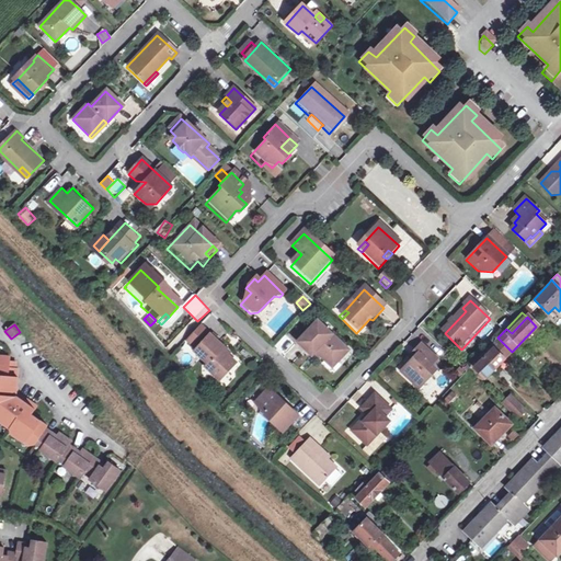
[(330,362),(335,366),(346,354),(315,324),(296,345),(310,358),(313,355),(325,366),(330,362)]
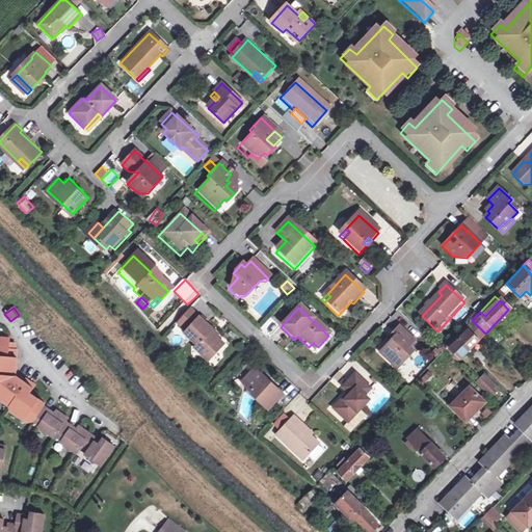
[(188,314),(176,326),(185,335),(197,322),(188,314)]
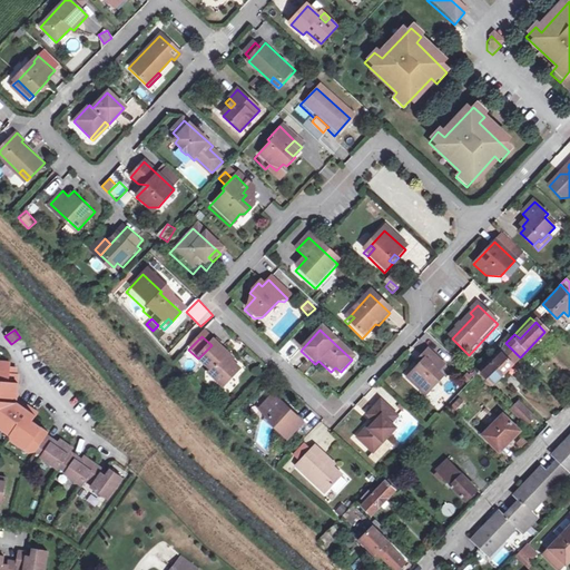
[(520,357),(505,343),(479,372),(493,385),(520,357)]
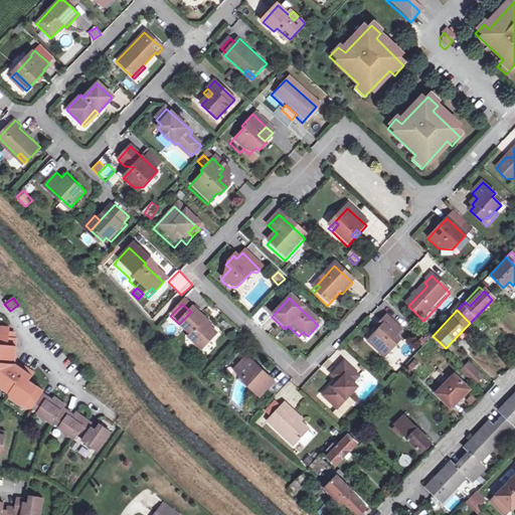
[(200,352),(215,336),(202,324),(204,322),(192,311),(191,312),(179,324),(177,326),(189,337),(187,340),(200,352)]
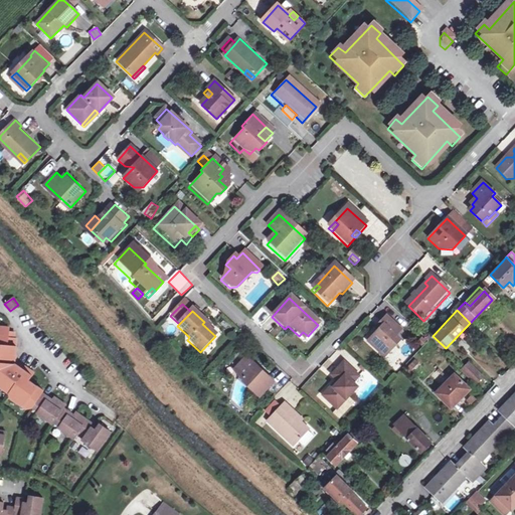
[(385,326),(379,332),(368,344),(381,355),(389,346),(393,349),(399,342),(394,337),(400,330),(385,317),(381,322),(385,326)]
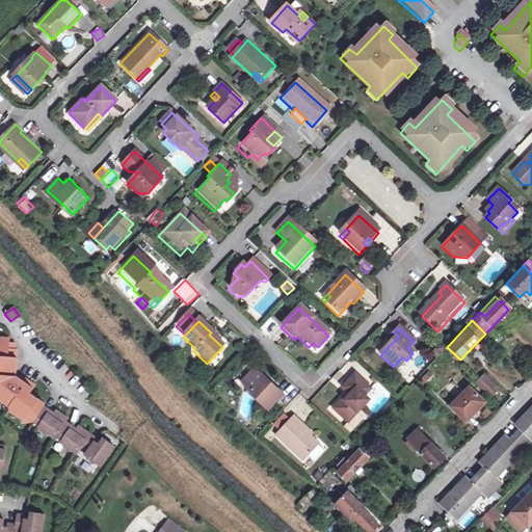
[(398,337),(394,333),(388,339),(392,343),(398,337)]
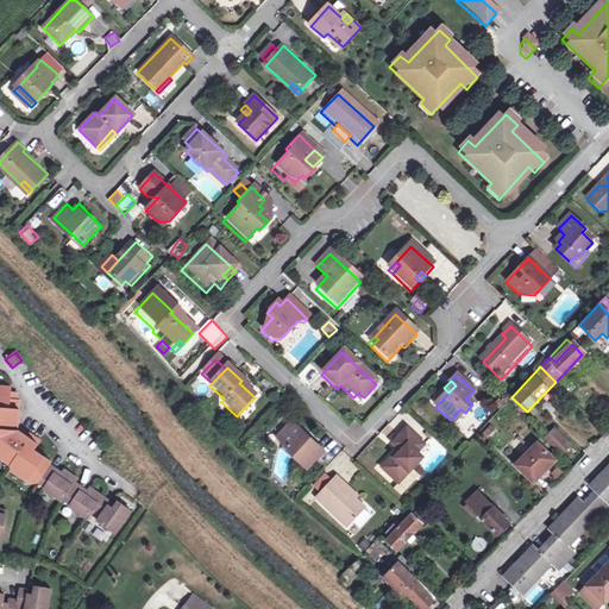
[(90,516),(99,521),(96,526),(114,537),(131,512),(118,503),(115,507),(90,490),(88,494),(74,485),(76,481),(63,471),(60,475),(48,468),(51,463),(35,451),(41,441),(33,437),(29,440),(17,432),(18,395),(7,390),(0,389),(0,460),(8,466),(6,472),(29,487),(36,484),(45,490),(43,494),(61,504),(62,502),(68,506),(67,508),(87,521),(90,516)]
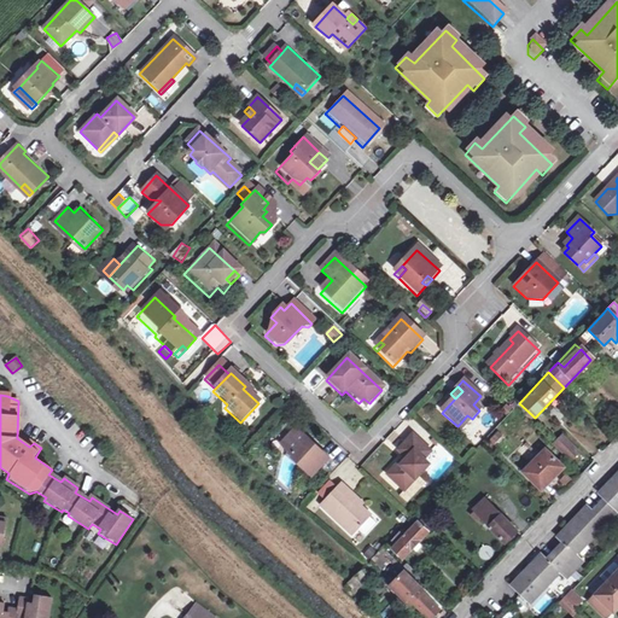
[(365,409),(369,403),(363,398),(359,403),(365,409)]
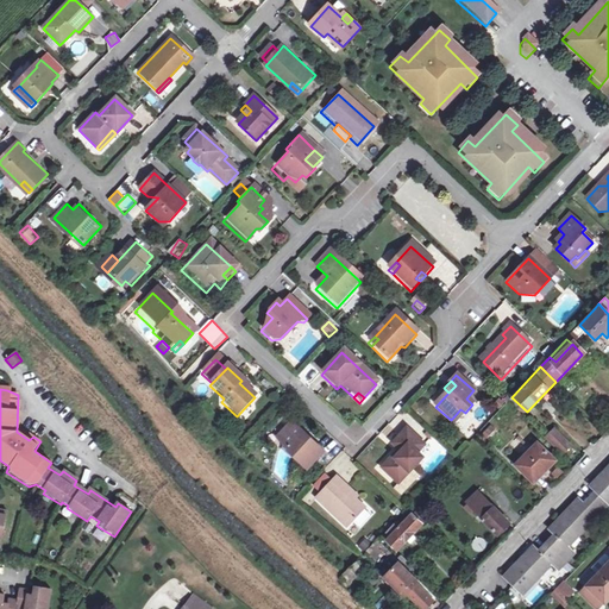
[(488,439),(497,431),(491,425),(482,434),(488,439)]
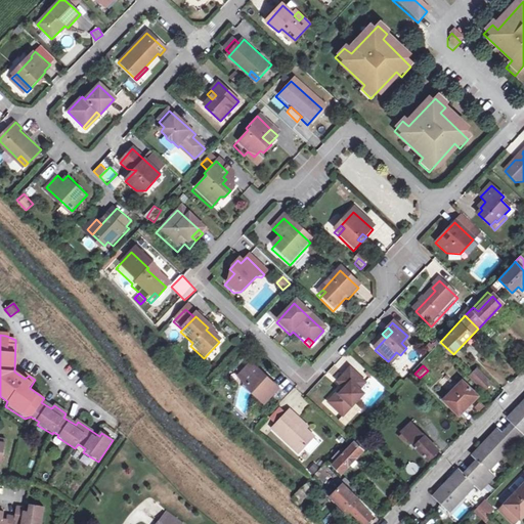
[(274,393),(248,367),(234,381),(250,395),(249,397),(260,408),(274,393)]
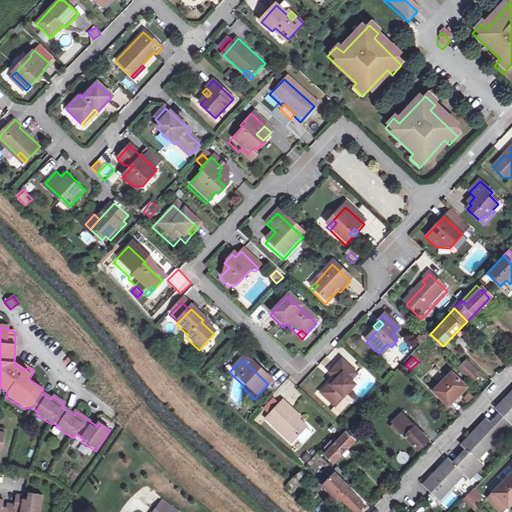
[(473,383),(481,375),(467,362),(460,370),(473,383)]
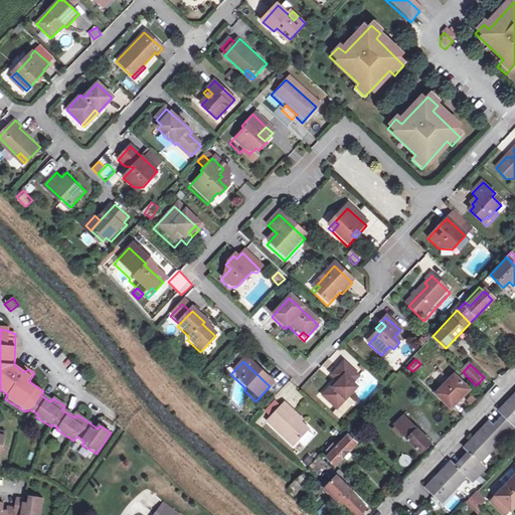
[(351,380),(354,382),(358,378),(343,365),(331,378),(337,383),(322,398),(336,411),(356,389),(350,383),(351,380)]
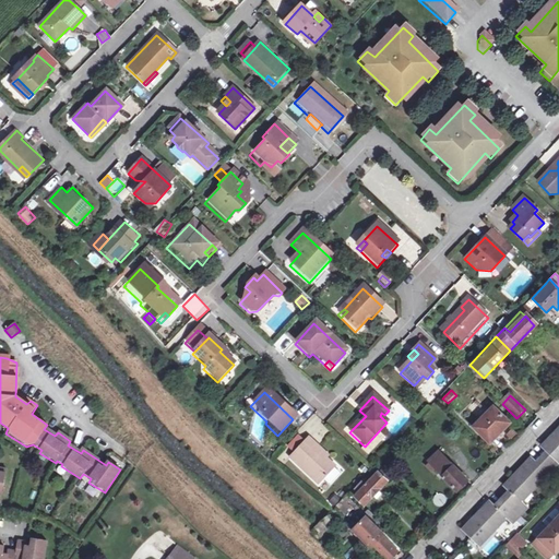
[(475,425),(491,443),(510,424),(495,406),(475,425)]
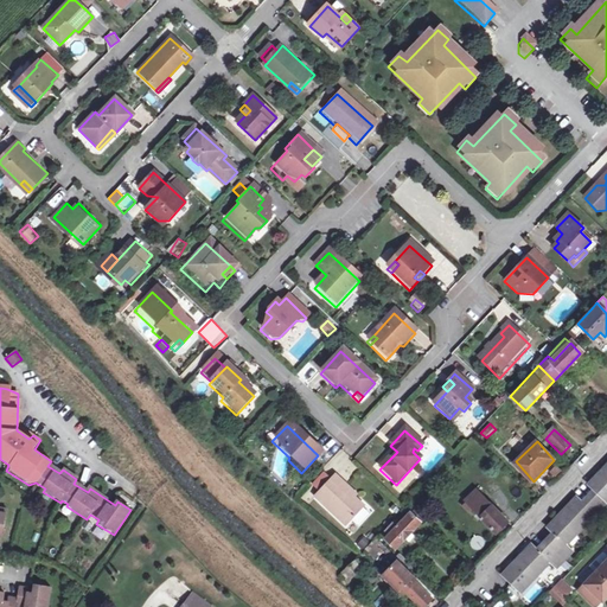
[(606,465),(590,483),(596,489),(606,498),(606,465)]
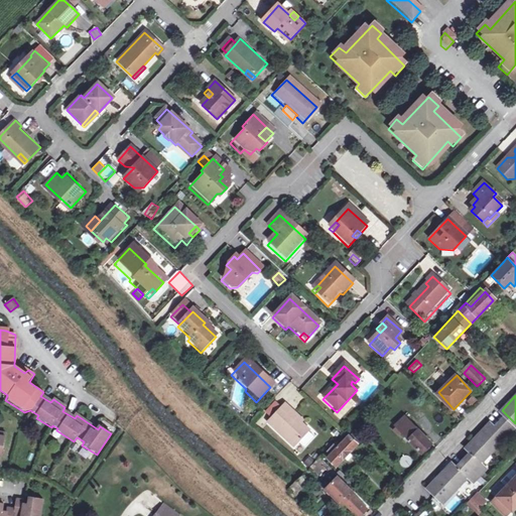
[(292,449),(307,433),(288,415),(290,413),(284,408),(267,425),(292,449)]
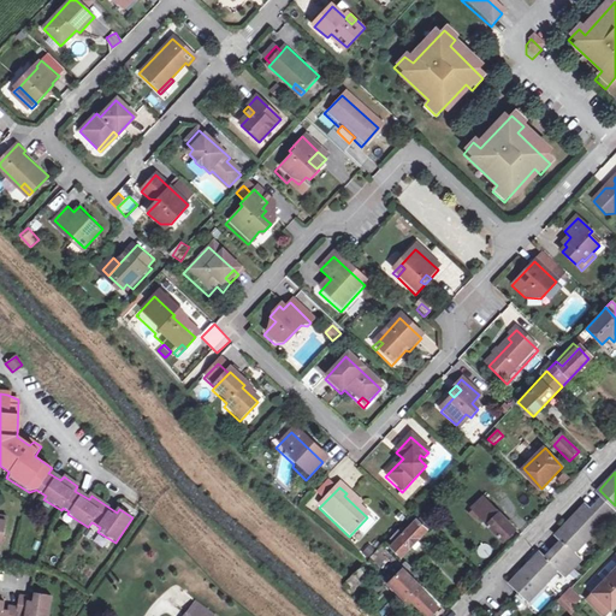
[(615,509),(615,505),(605,496),(598,503),(610,515),(615,509)]
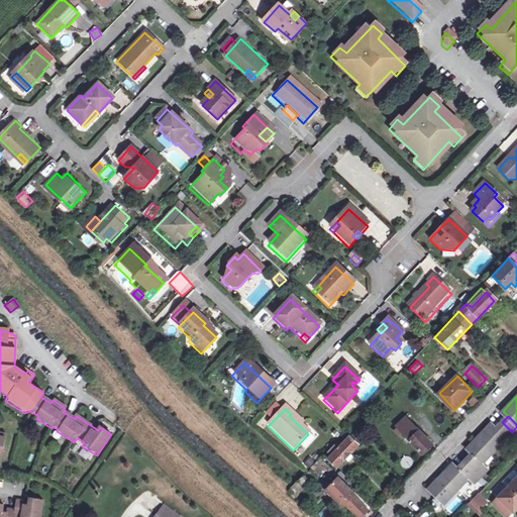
[(400,437),(403,434),(401,432),(410,423),(406,419),(397,428),(398,429),(395,432),(400,437)]
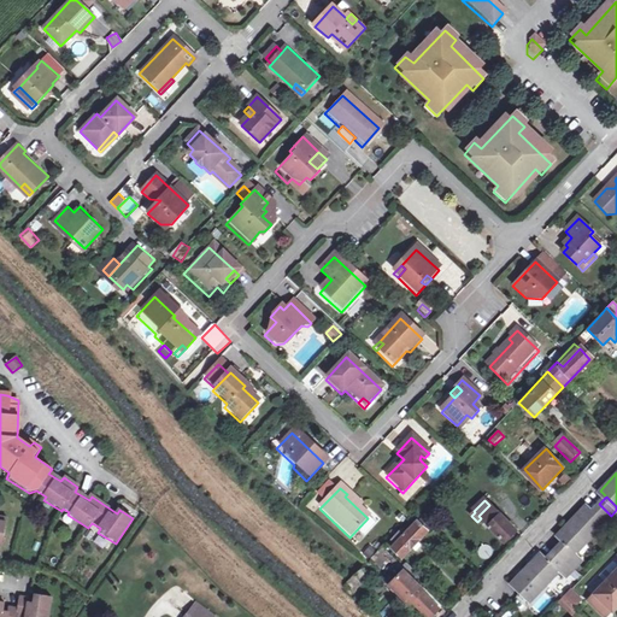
[(605,523),(611,516),(599,504),(592,511),(605,523)]
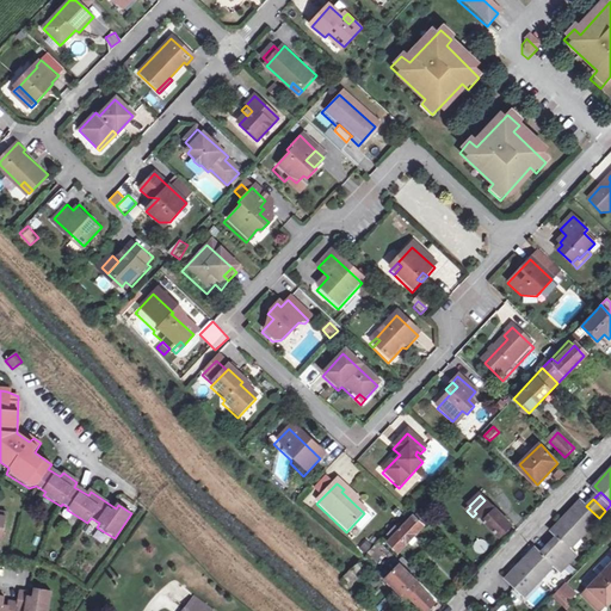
[(511,528),(485,500),(474,511),(476,513),(500,537),(511,528)]
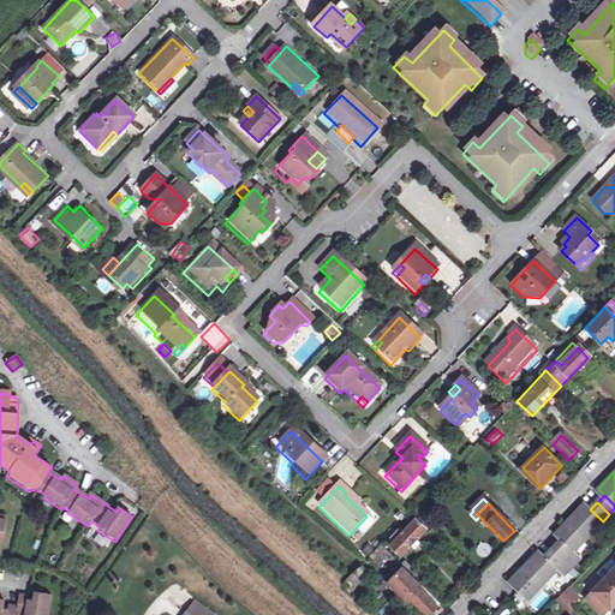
[(574,551),(603,521),(590,509),(584,503),(556,533),(561,539),(553,548),(572,567),(581,557),(574,551)]
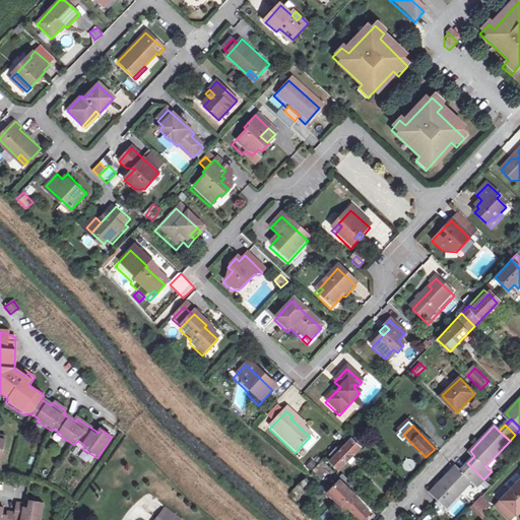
[(331,461),(338,469),(360,448),(351,441),(331,461)]
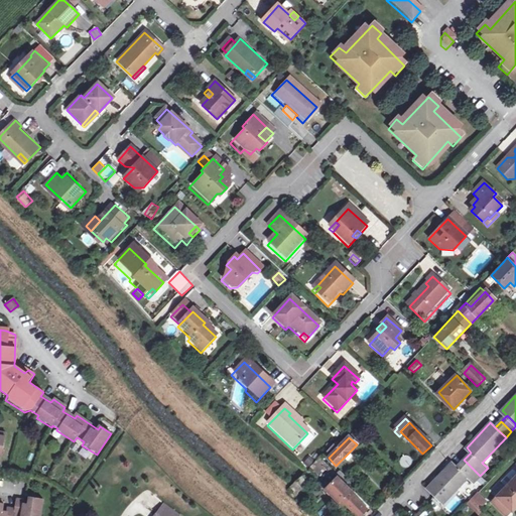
[(335,483),(340,478),(319,459),(315,464),(335,483)]
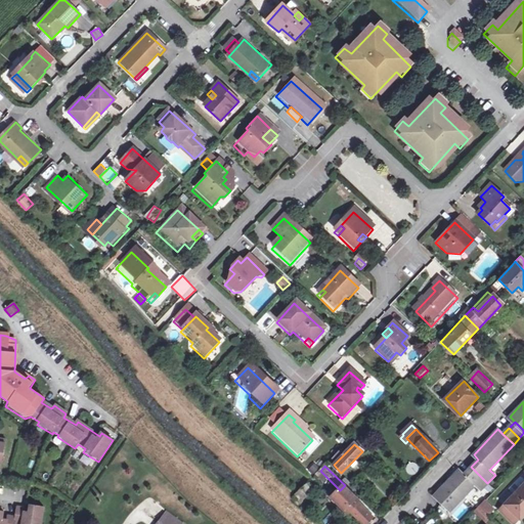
[(487,483),(471,467),(465,474),(460,470),(434,495),(449,511),(475,485),(480,491),(487,483)]
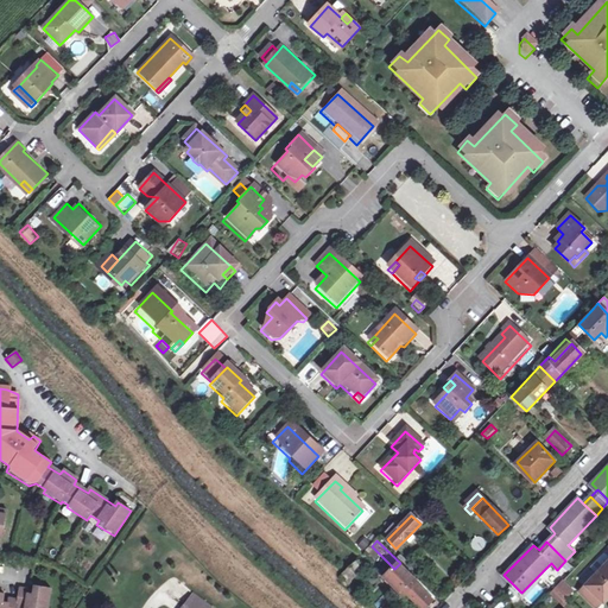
[(578,597),(590,607),(599,607),(601,606),(602,607),(607,600),(607,551),(607,552),(607,564),(595,578),(578,597)]
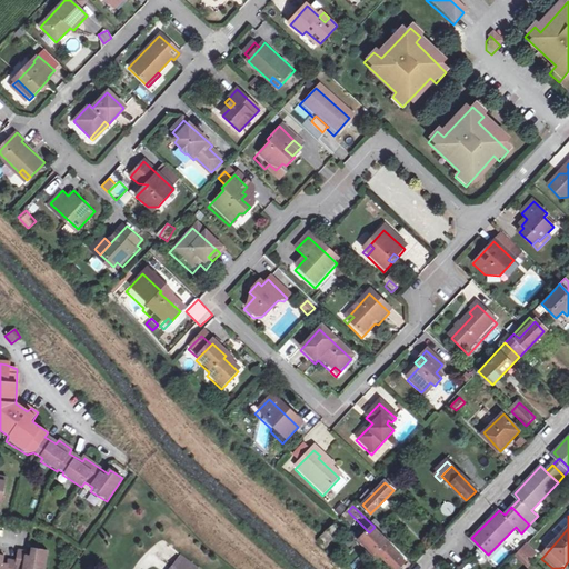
[(568,528),(568,517),(550,536),(557,541),(568,528)]
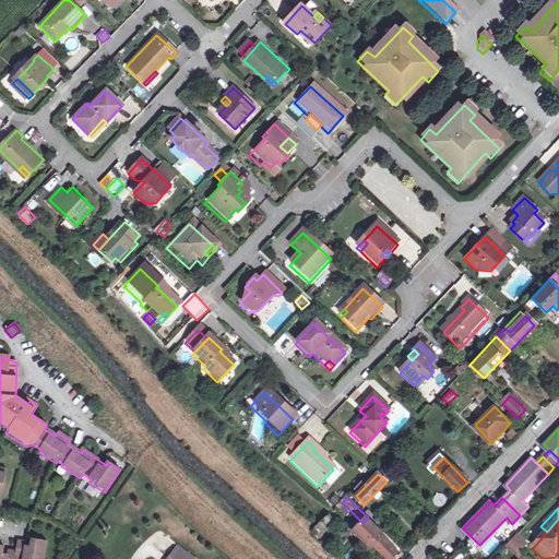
[(318,539),(336,524),(330,516),(311,531),(318,539)]
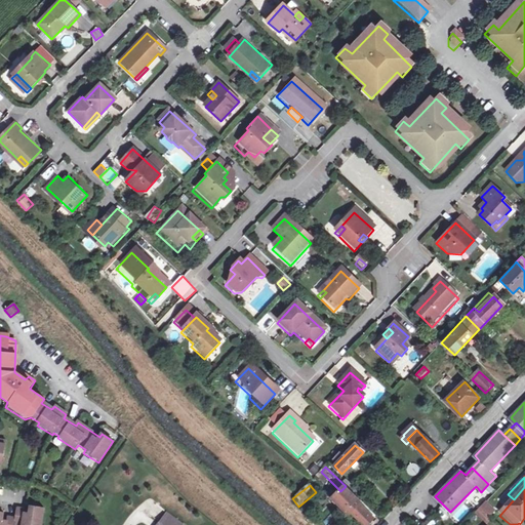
[(346,486),(340,491),(334,497),(351,515),(353,514),(364,524),(367,524),(373,519),(360,506),(363,503),(346,486)]
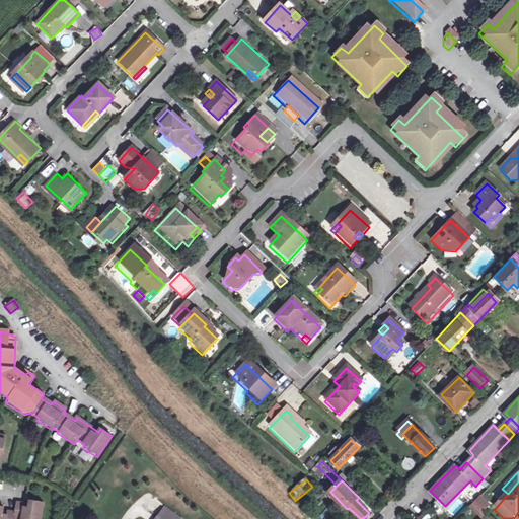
[(454,515),(464,503),(458,498),(448,510),(454,515)]
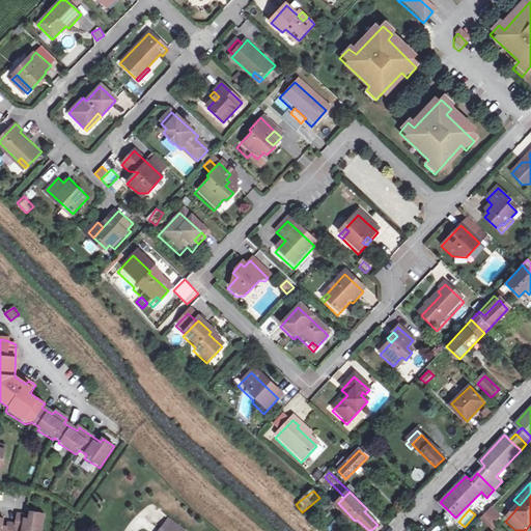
[(490,509),(484,514),(495,523),(499,519),(490,509)]
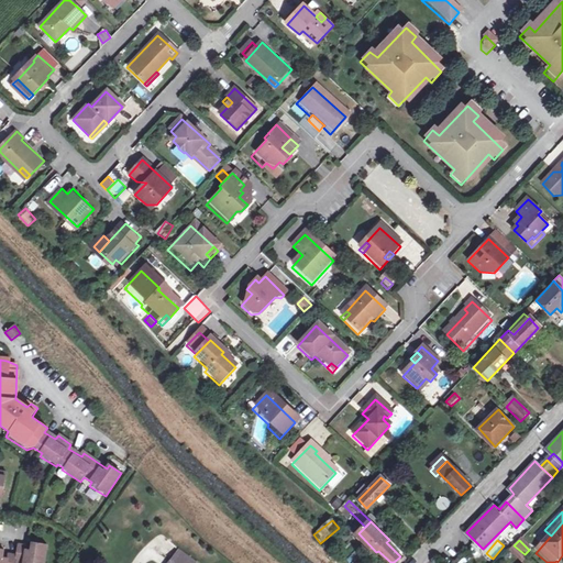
[(0,562),(41,562),(44,547),(31,544),(31,551),(24,550),(24,547),(15,545),(14,558),(7,556),(7,561),(1,560),(2,551),(0,551),(0,562)]
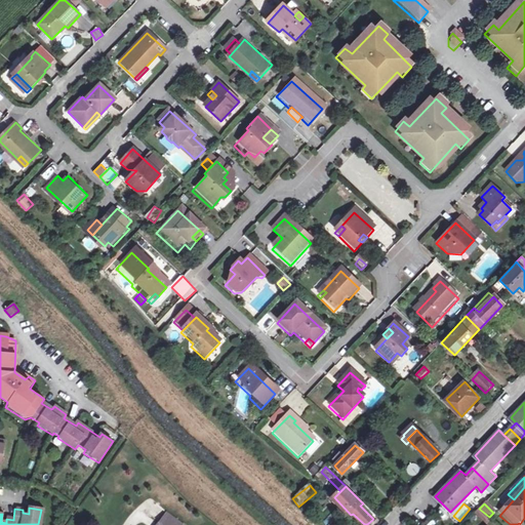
[(185,524),(186,524),(170,514),(162,524),(185,524)]
